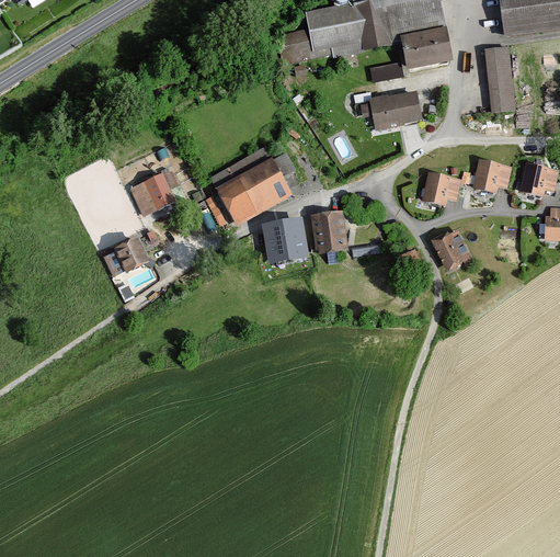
[(433,67),(453,63),(440,0),(331,0),(333,7),(304,12),(311,49),(332,45),(334,60),(362,55),(362,53),(402,45),(408,71),(433,67)]
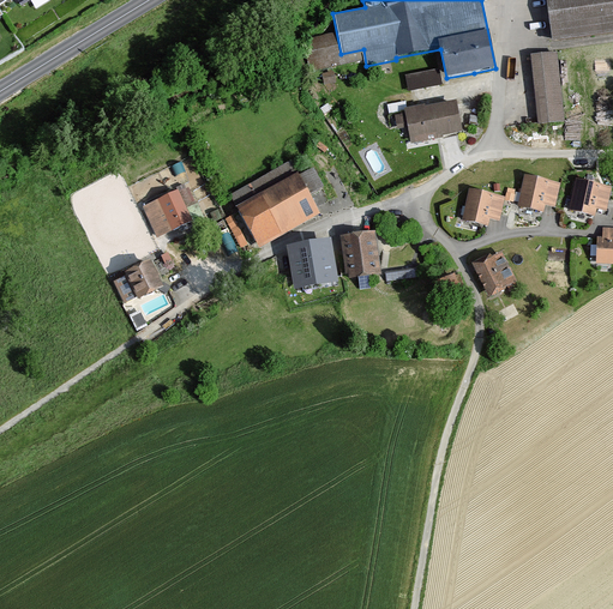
[(547,0),(553,38),(612,30),(612,0),(547,0)]
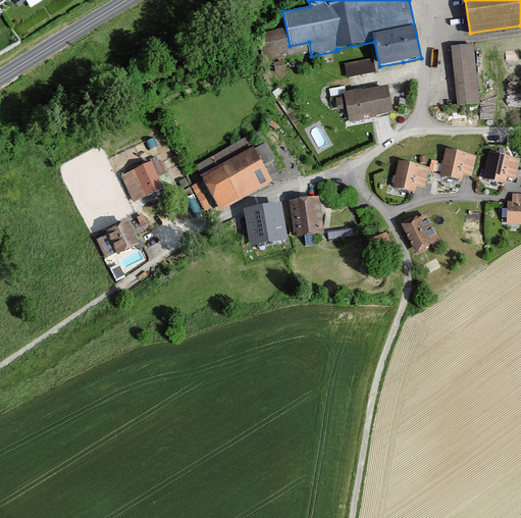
[(474,43),(451,45),(457,104),(479,102),(474,43)]
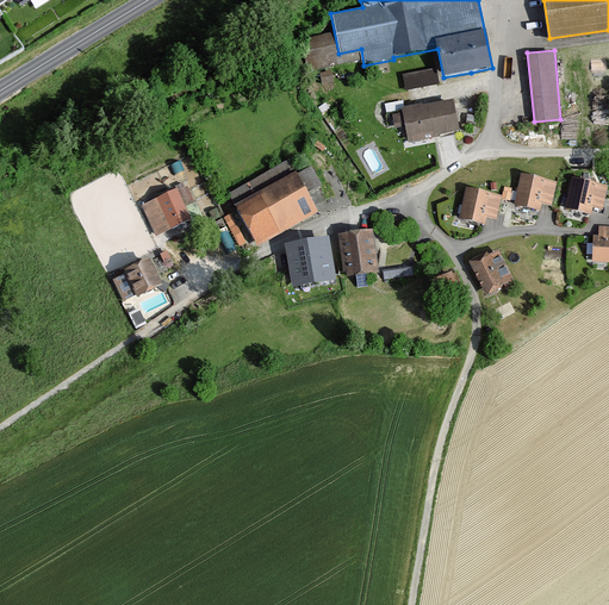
[(427,104),(402,108),(408,139),(459,130),(453,99),(427,104)]
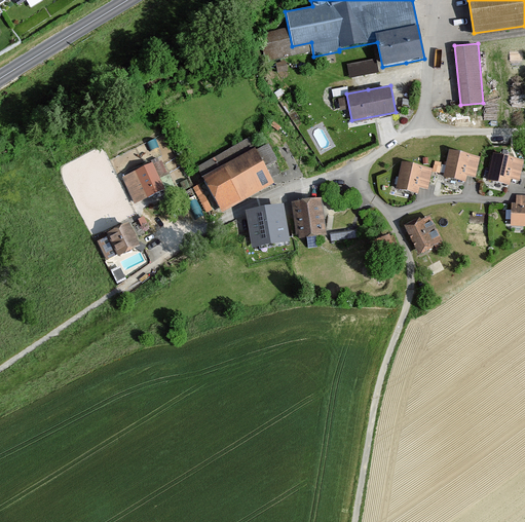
[(196,164),(221,210),(250,194),(274,181),(271,177),(284,171),(269,143),(258,149),(250,135),(196,164)]
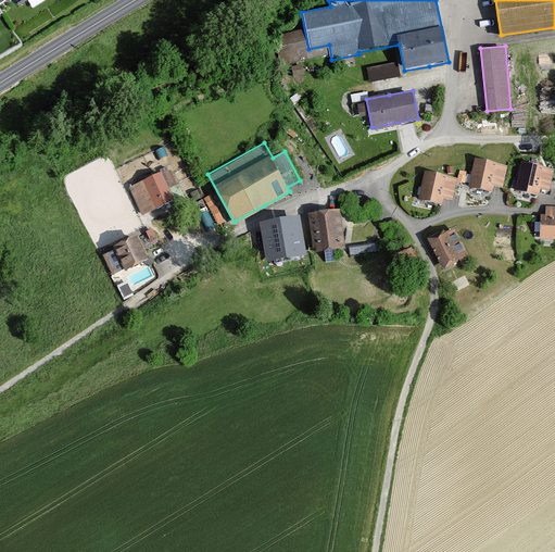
[(508,164),(477,157),(469,186),(493,192),(494,185),(495,184),(502,186),(508,164)]
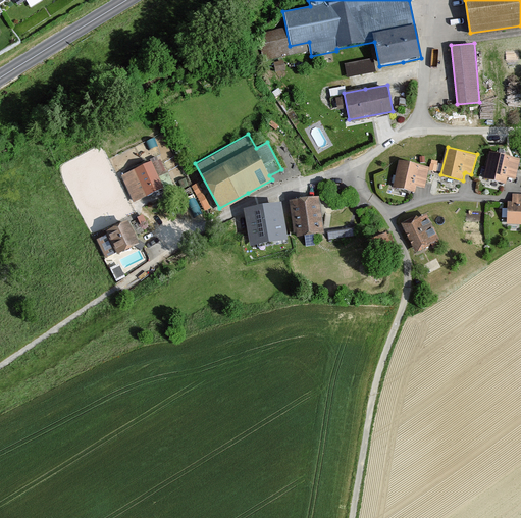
[(161,151),(154,154),(161,169),(167,167),(161,151)]
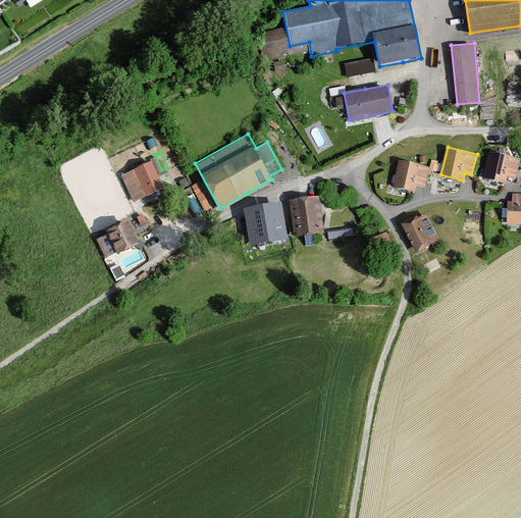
[(520,158),(490,151),(483,178),(506,185),(507,177),(508,176),(514,178),(520,158)]
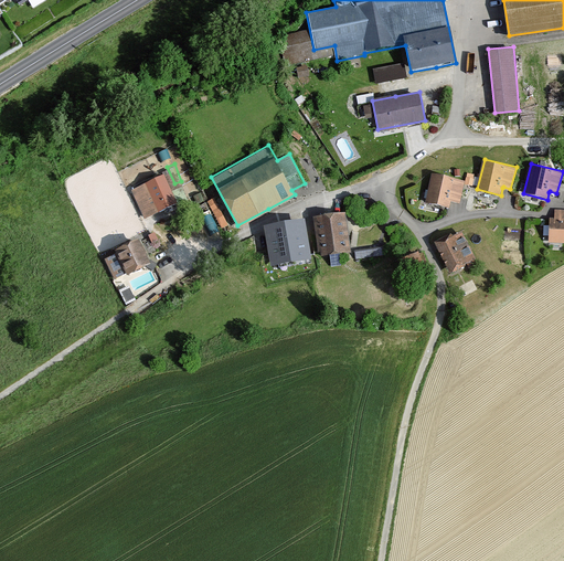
[(464,180),(433,172),(425,202),(448,209),(450,201),(450,200),(458,202),(464,180)]
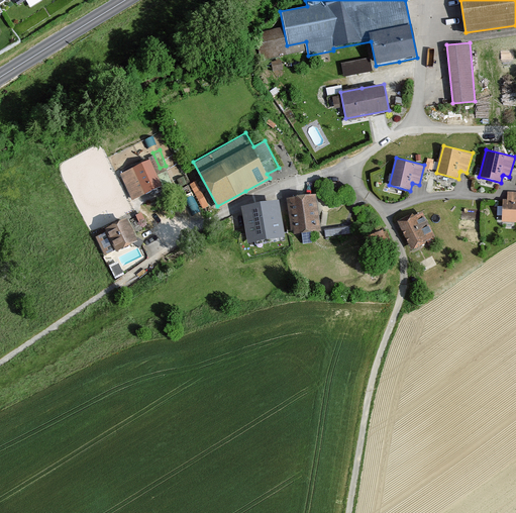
[(162,185),(149,160),(119,174),(131,199),(147,192),(162,185)]
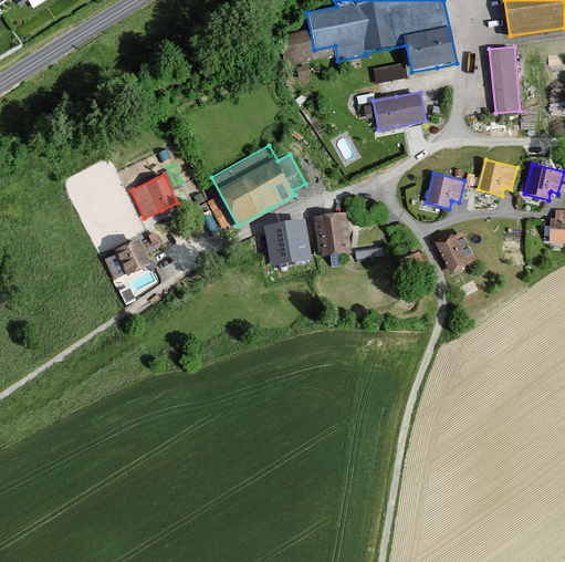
[(564,210),(555,210),(554,218),(551,217),(550,242),(564,242),(564,210)]
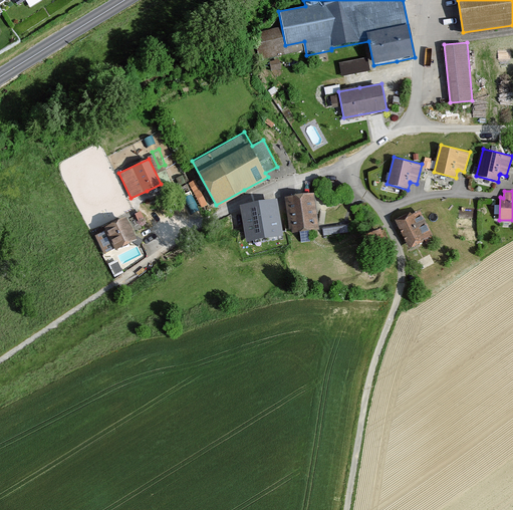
[(300,194),(286,196),(289,231),(318,229),(315,193),(300,194)]
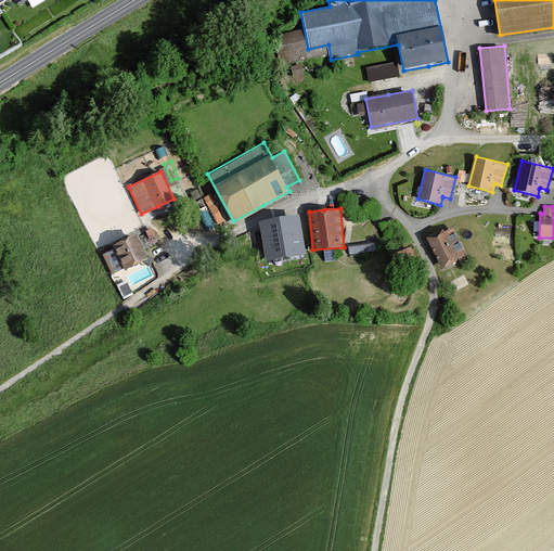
[(299,213),(278,214),(280,236),(300,234),(299,213)]
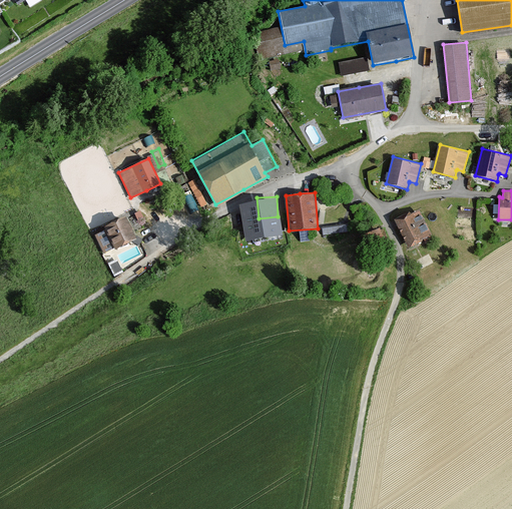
[(417,206),(394,218),(397,223),(408,246),(431,234),(417,206)]
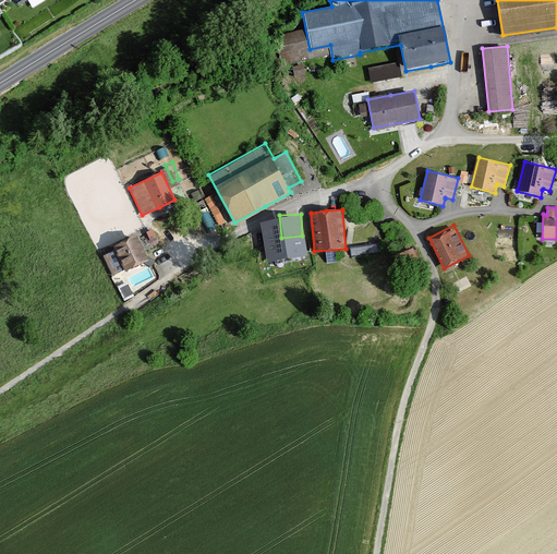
[(148,261),(136,235),(125,240),(114,245),(126,272),(148,261)]
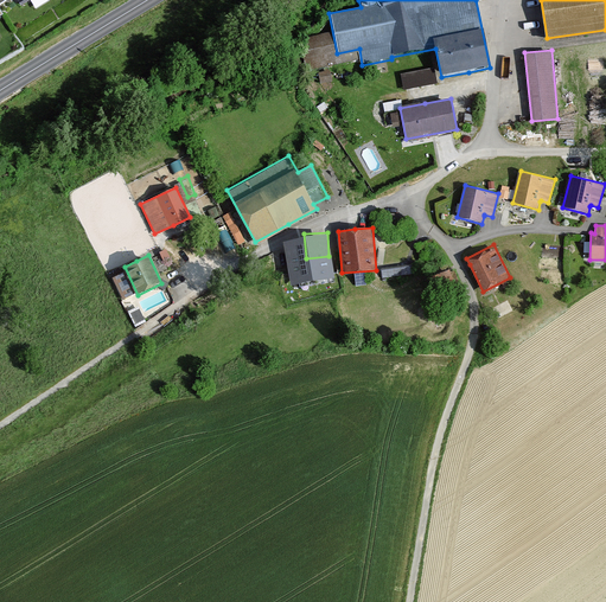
[(412,266),(380,268),(381,277),(413,275),(412,266)]
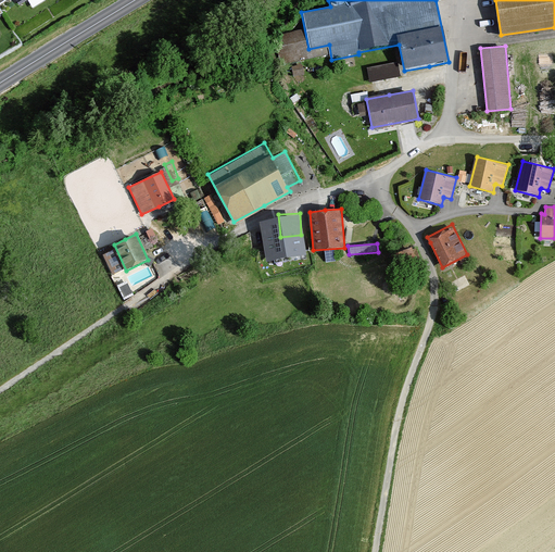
[(399,264),(418,254),(413,245),(394,254),(399,264)]
